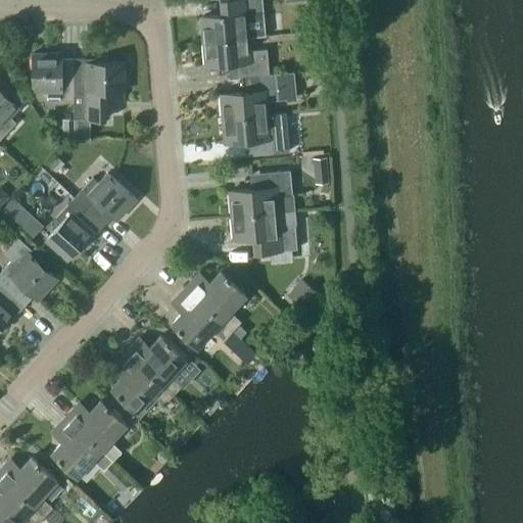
[(247,37),(246,24),(264,21),(262,0),(222,0),(223,14),(201,16),(203,41),(247,37)]
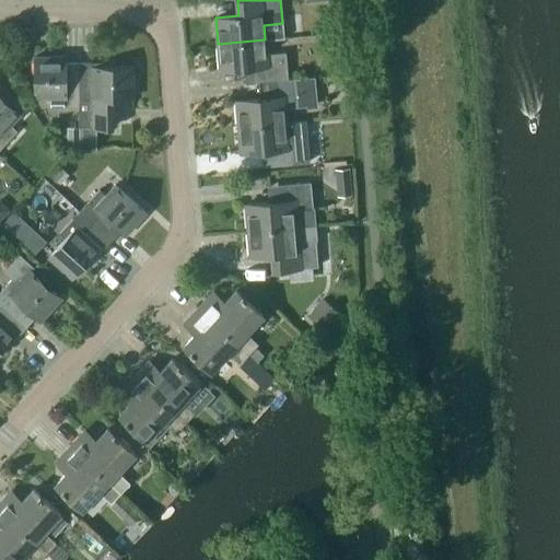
[(255,82),(268,81),(288,80),(286,53),(266,54),(265,39),(218,44),(220,69),(254,66),(255,82)]
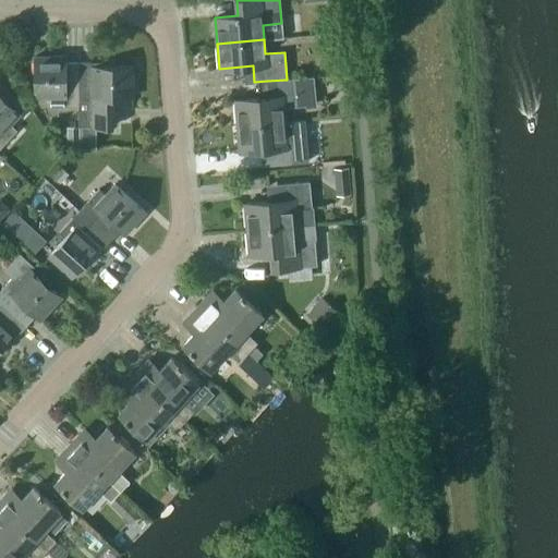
[(49,106),(79,106),(79,62),(65,62),(65,56),(35,56),(35,97),(49,97),(49,106)]
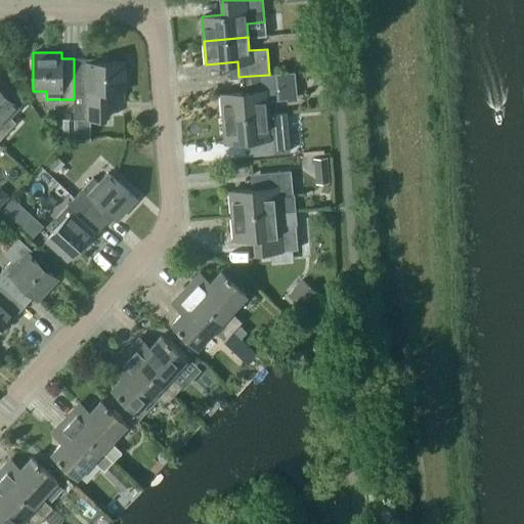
[(306,72),(321,71),(320,57),(306,57),(306,72)]
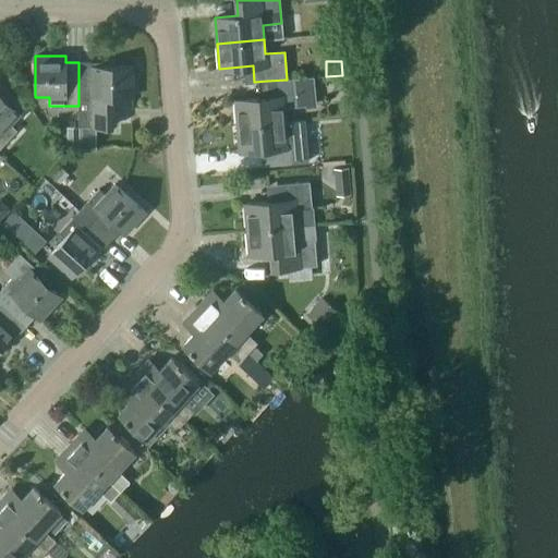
[(79,62),(79,106),(80,126),(108,125),(108,97),(133,97),(133,67),(93,67),(93,62),(79,62)]
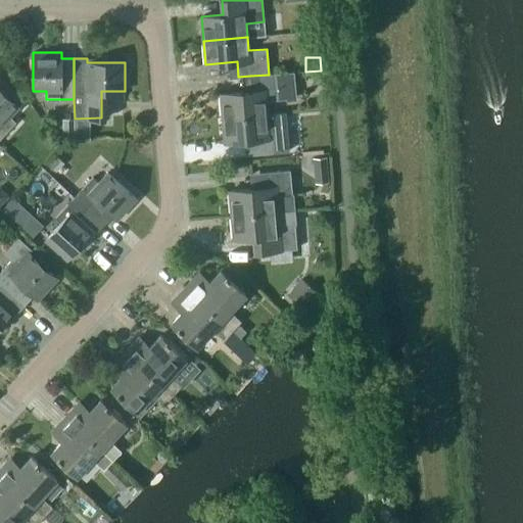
[(287,101),(297,100),(294,73),(269,75),(250,76),(251,90),(221,94),(223,117),(267,114),(266,101),(287,99),(287,101)]
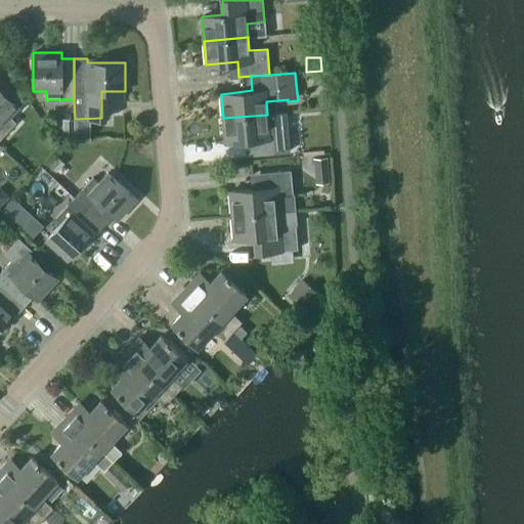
[(0,138),(15,122),(10,116),(19,106),(0,88),(0,138)]
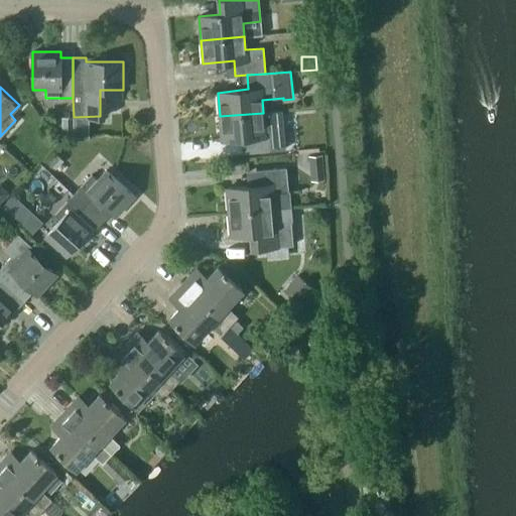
[(263,113),(220,116),(222,140),(253,137),(254,152),(284,149),(281,125),(264,126),(263,113)]
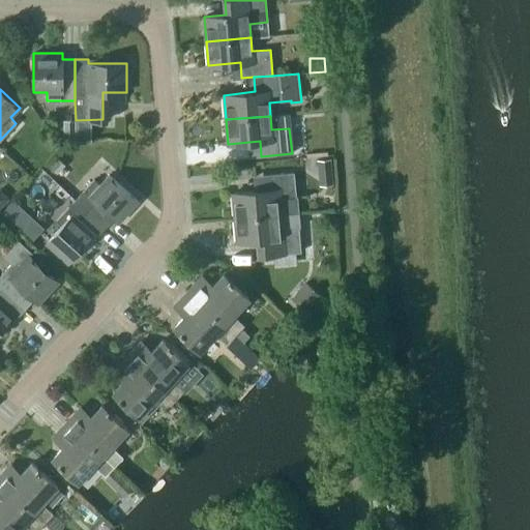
[(63,140),(74,140),(75,121),(63,120),(63,140)]
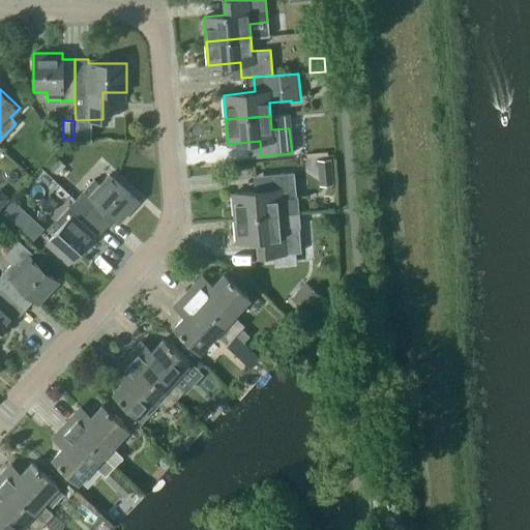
[(56,174),(64,165),(56,156),(48,167),(56,174)]
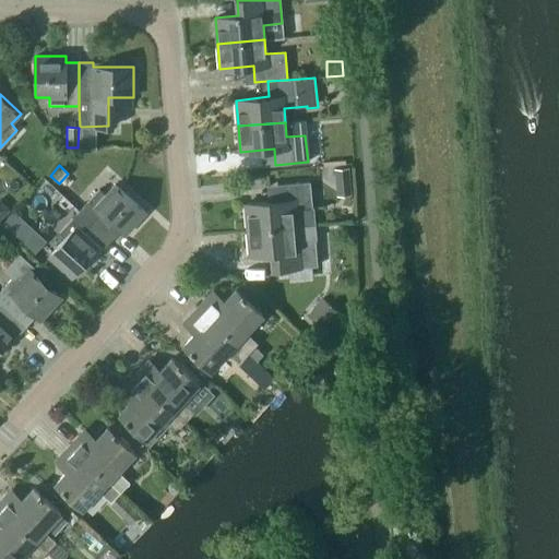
[(336,188),(351,186),(349,167),(334,169),(336,188)]
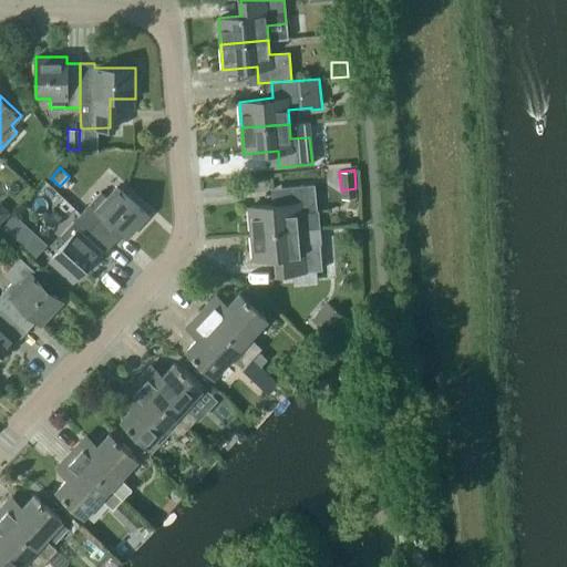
[(248,206),(250,233),(318,227),(313,185),(281,187),(282,204),(248,206)]
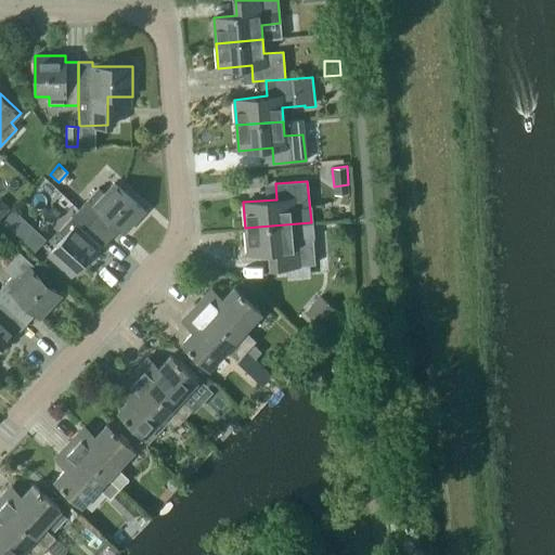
[(99,188),(78,209),(111,239),(119,228),(124,232),(144,210),(115,182),(105,193),(99,188)]
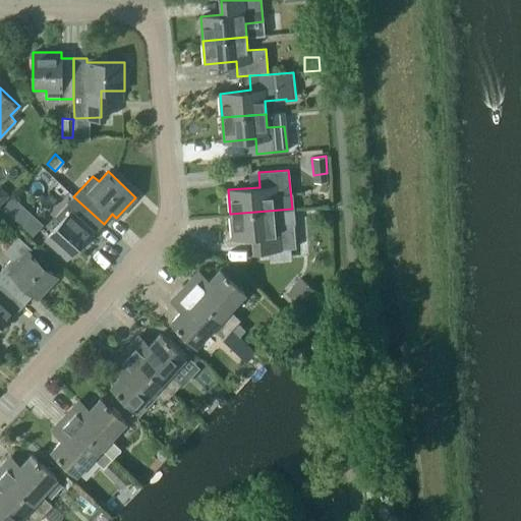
[(104,224),(73,196),(55,217),(61,222),(46,239),(66,258),(92,231),(95,233),(104,224)]
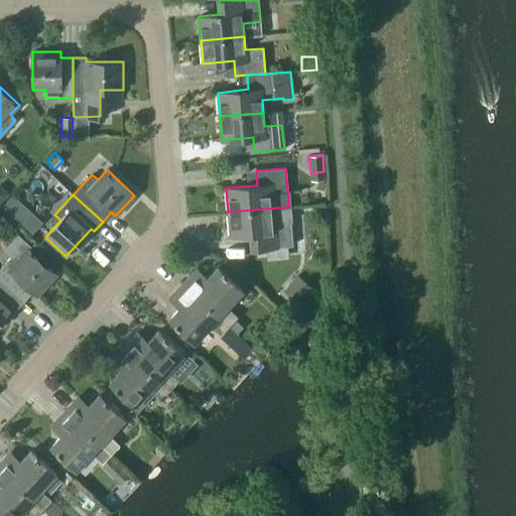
[(292,245),(289,207),(228,212),(230,236),(250,234),(252,249),(254,249),(254,253),(256,252),(255,248),(292,245)]
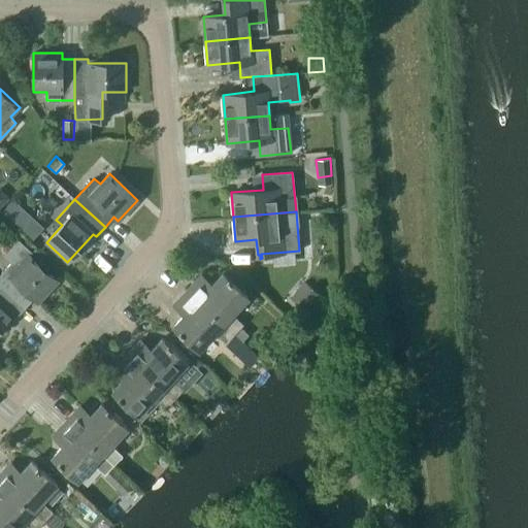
[(42,227),(33,219),(23,229),(32,238),(42,227)]
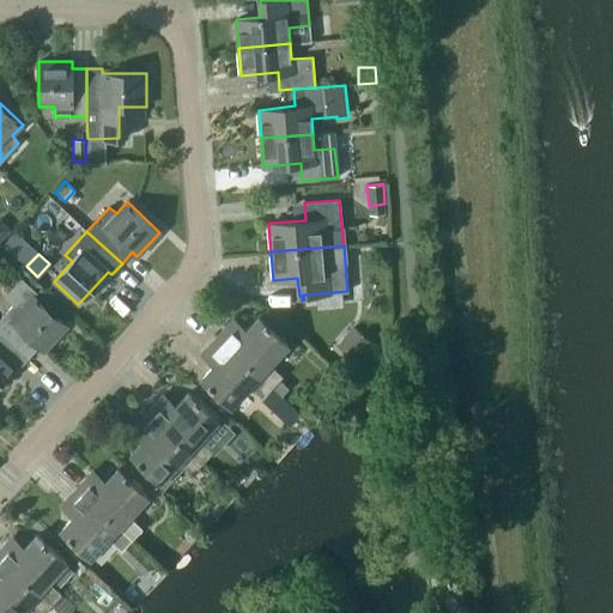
[(0,317),(0,329),(30,357),(40,346),(44,351),(67,326),(35,297),(37,293),(22,279),(5,297),(13,304),(0,317)]
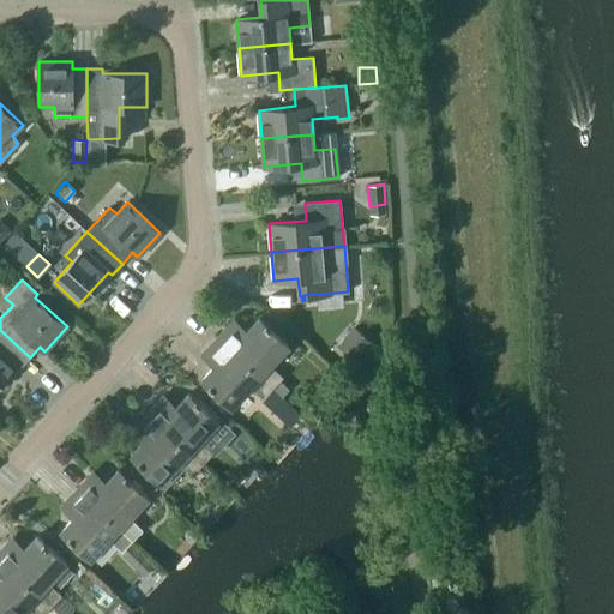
[(228,326),(217,337),(272,387),(282,377),(270,365),(288,344),(259,317),(240,337),(228,326)]
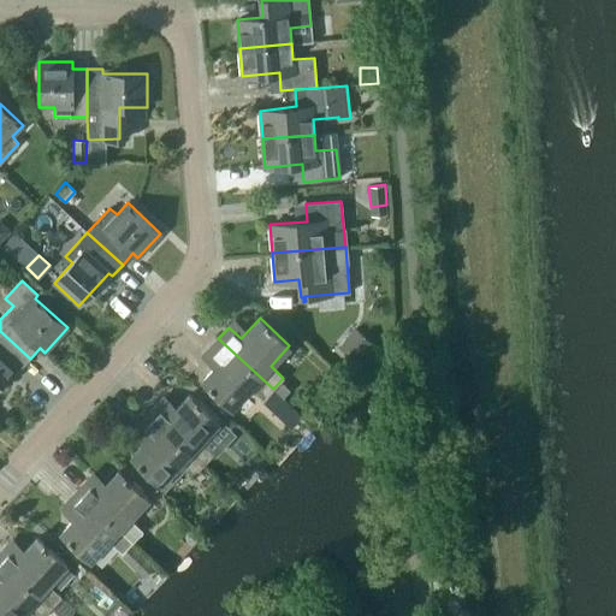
[(19,371),(30,359),(0,331),(0,384),(16,367),(19,371)]
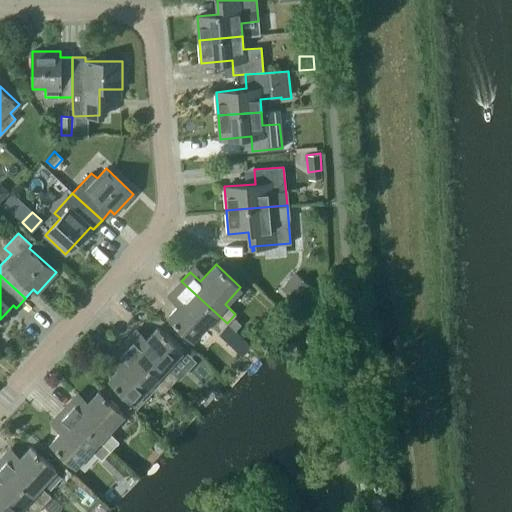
[(297,275),(285,290),(297,300),(310,285),(297,275)]
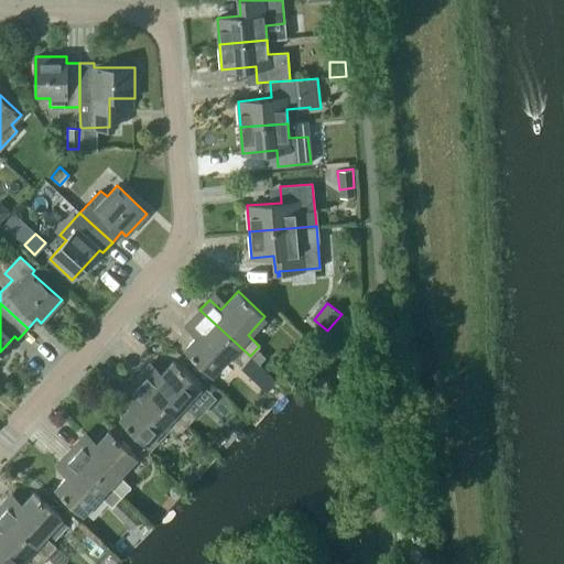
[(241,366),(250,356),(199,310),(191,320),(202,329),(185,348),(213,373),(229,355),(241,366)]
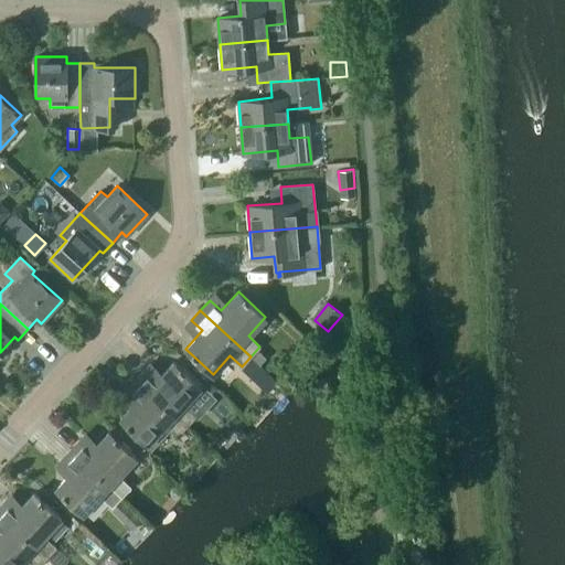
[(252,358),(242,369),(267,393),(277,381),(252,358)]
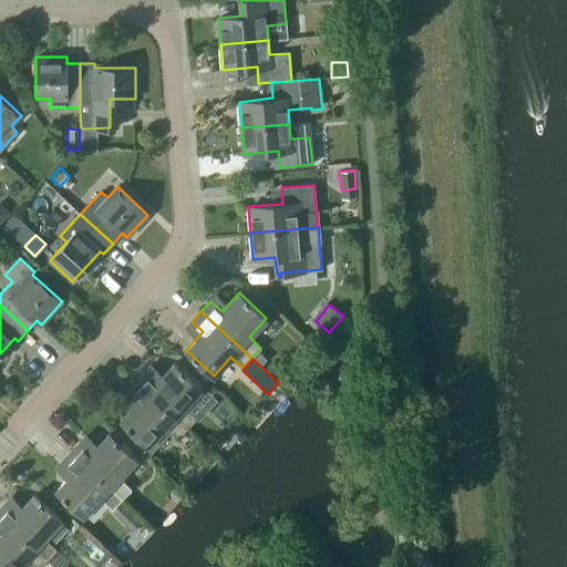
[(213,375),(197,360),(192,366),(207,381),(213,375)]
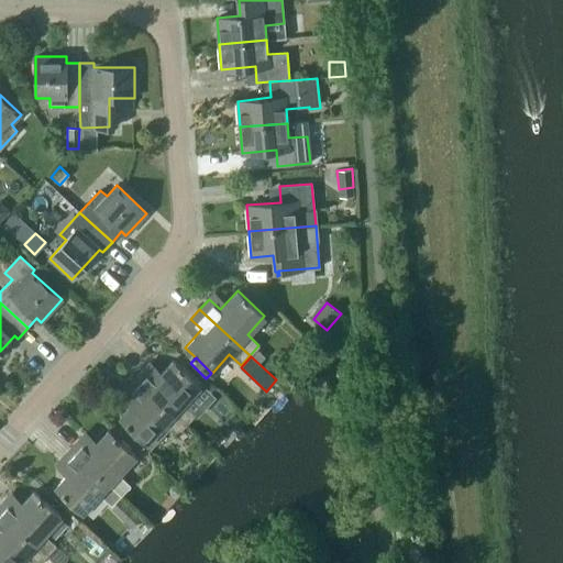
[(144,368),(135,378),(185,424),(195,415),(183,405),(200,386),(173,361),(155,378),(144,368)]
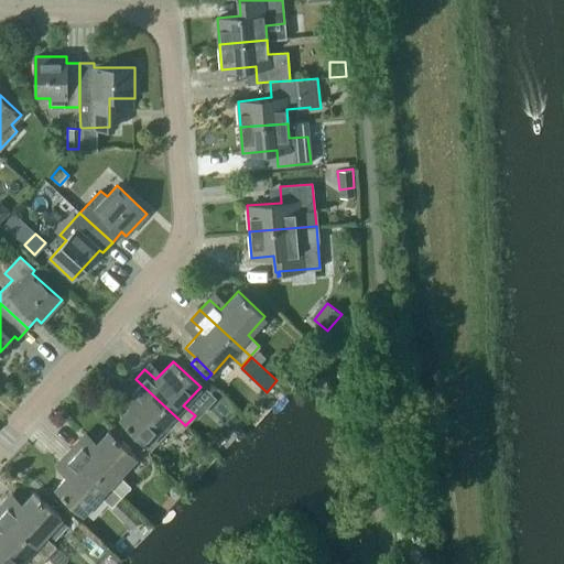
[(185,425),(136,379),(126,389),(138,399),(120,418),(148,443),(165,424),(176,435),(185,425)]
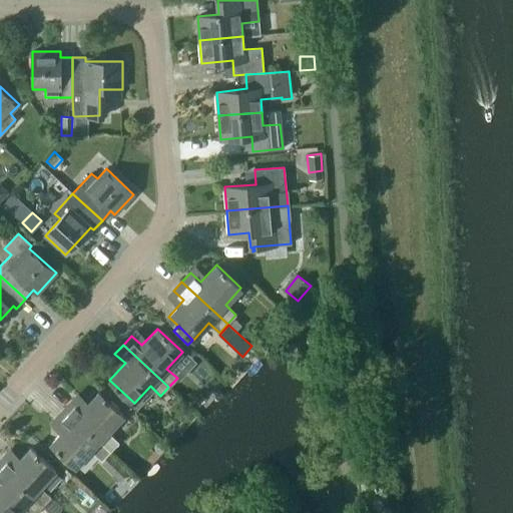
[(72,399),(64,408),(110,450),(118,441),(108,432),(123,415),(98,392),(83,409),(72,399)]
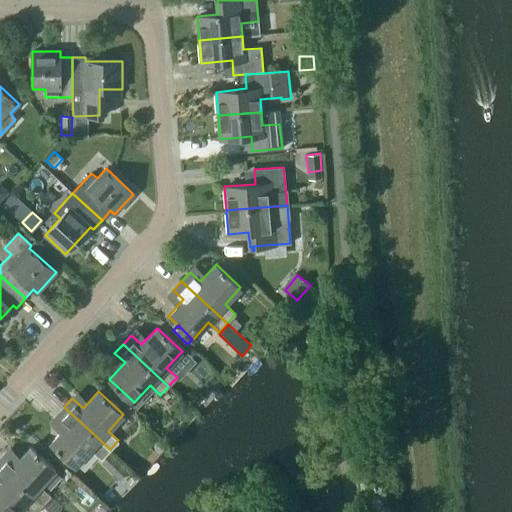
[(110,449),(64,407),(56,416),(66,426),(50,442),(75,466),(91,449),(102,458),(110,449)]
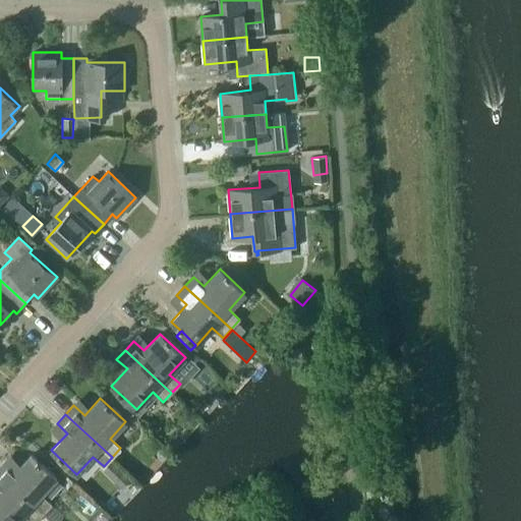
[(5,461),(0,466),(0,473),(43,514),(51,505),(41,495),(57,477),(32,454),(15,471),(5,461)]
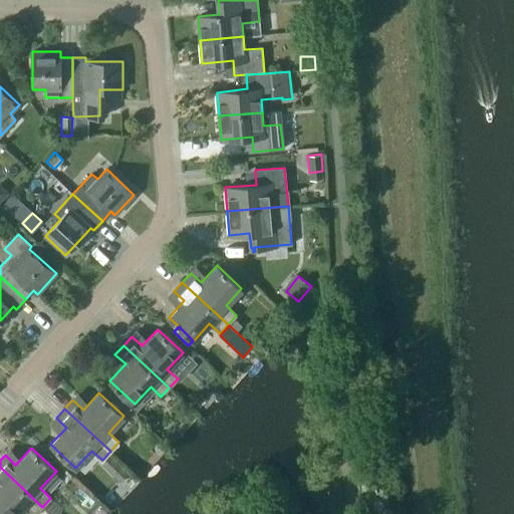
[(110,453),(100,463),(118,479),(129,469),(110,453)]
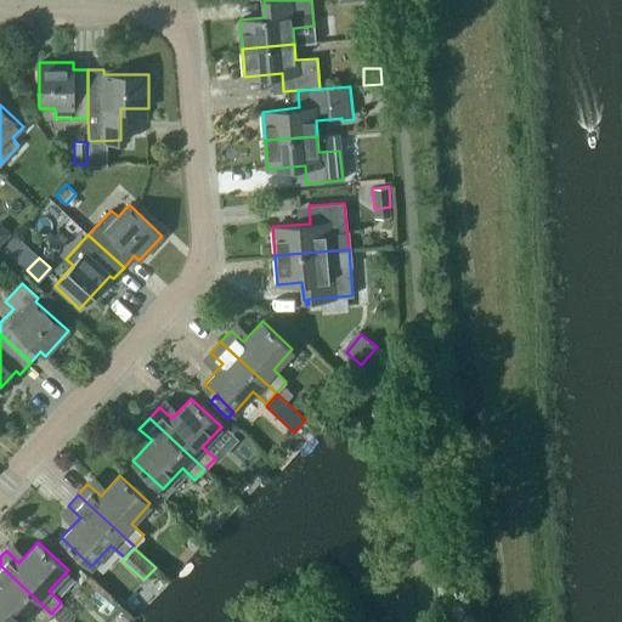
[(0,565),(0,621),(30,621),(35,618),(39,621),(43,621),(51,614),(0,565)]
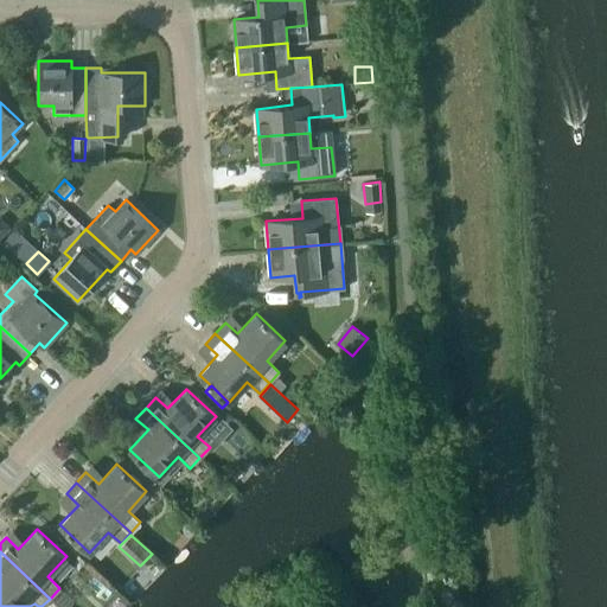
[(59,588),(50,599),(59,606),(68,606),(74,601),(59,588)]
